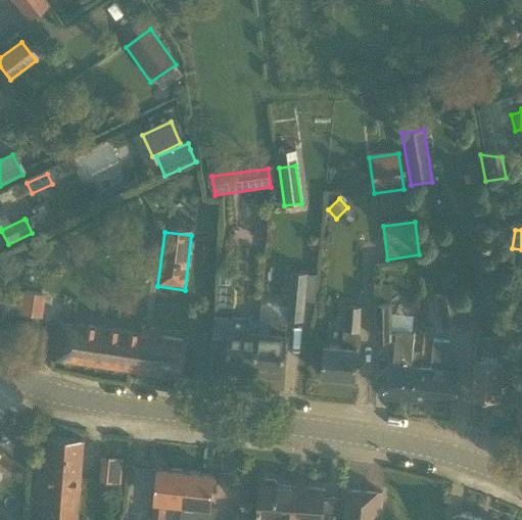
[(304,301),(313,302),(316,277),(291,274),(285,322),(302,324),(304,301)]
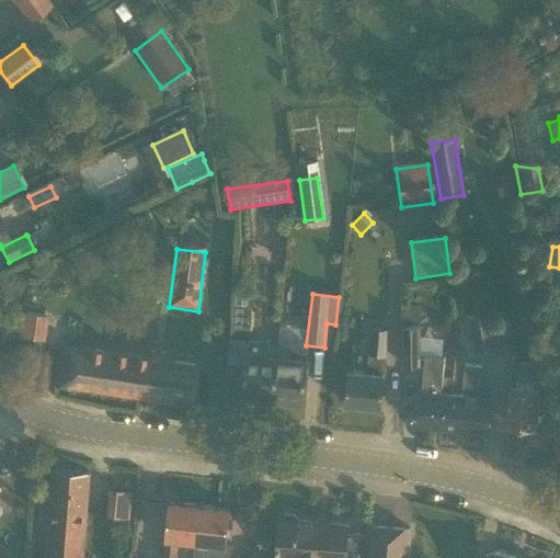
[(248,297),(235,296),(228,373),(244,374),(242,397),(272,400),(276,359),(265,357),(266,345),(248,343),(251,308),(248,308),(248,297)]
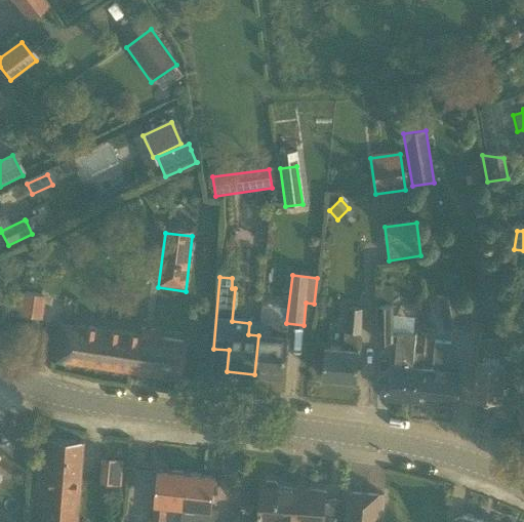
[(454,291),(437,294),(444,332),(462,329),(454,291)]
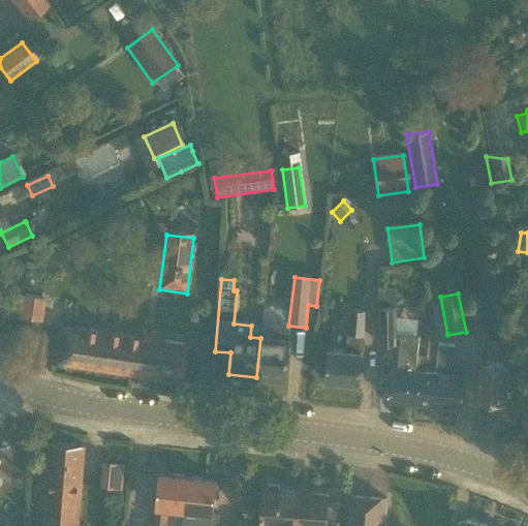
[(20,317),(48,321),(52,299),(24,295),(20,317)]
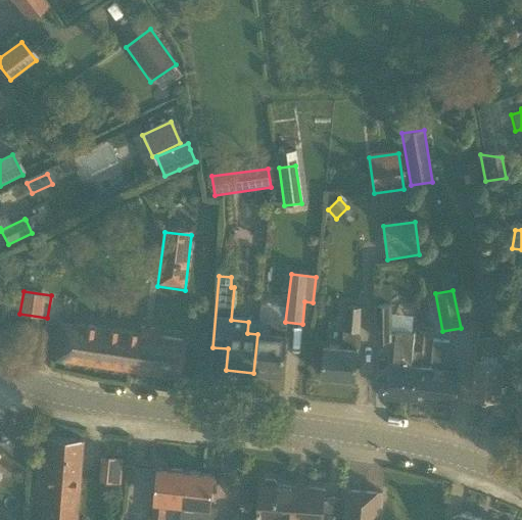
[(388,398),(411,402),(416,352),(412,351),(414,335),(390,332),(390,306),(375,306),(375,342),(394,342),(388,398)]
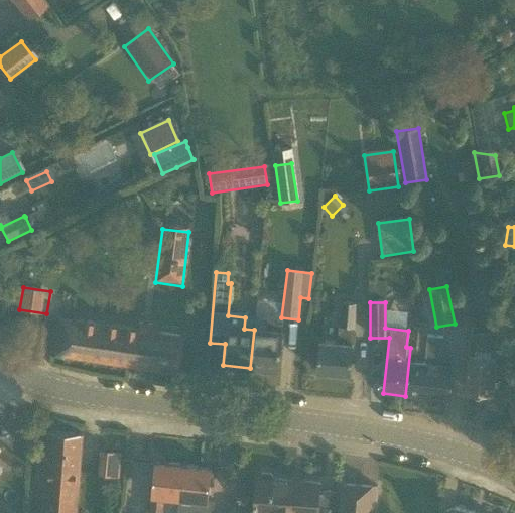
[(319,343),(316,374),(349,377),(352,346),(353,330),(354,330),(356,305),(341,304),(338,345),(319,343)]
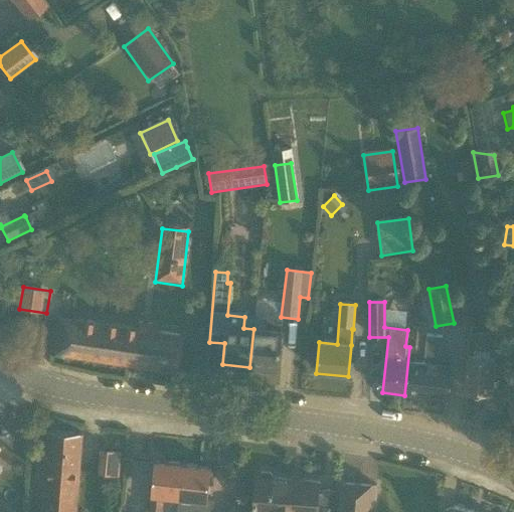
[(472,304),(454,306),(457,328),(474,326),(472,304)]
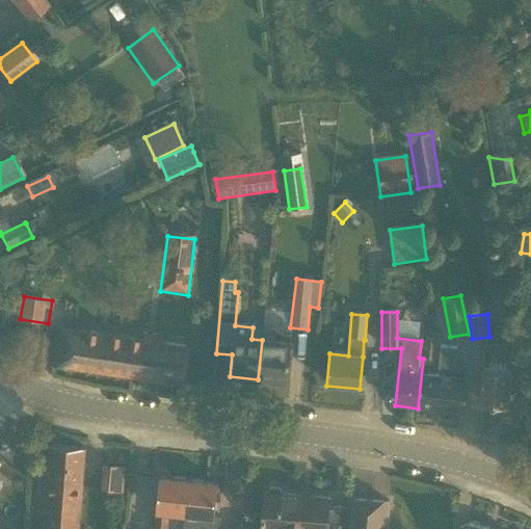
[(184,388),(189,349),(57,328),(51,367),(184,388)]
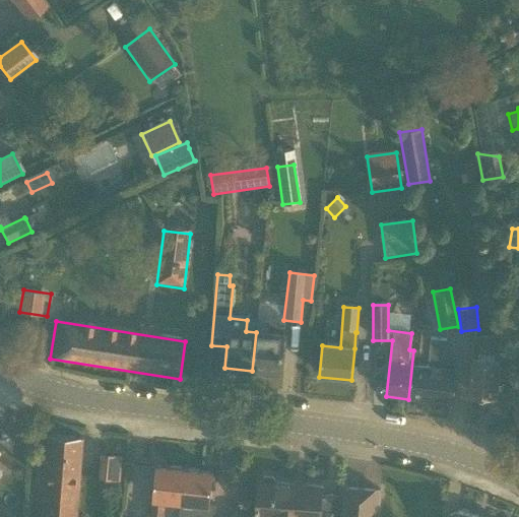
[(256,332),(252,371),(280,373),(283,335),(284,322),(266,321),(264,333),(256,332)]
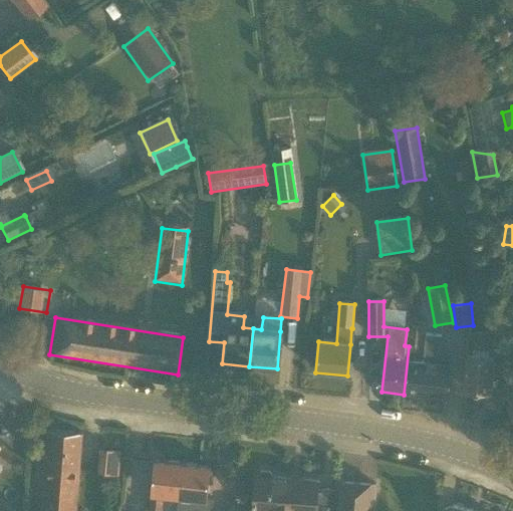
[(496,330),(469,335),(463,391),(495,394),(497,380),(491,379),(496,332),(496,330)]
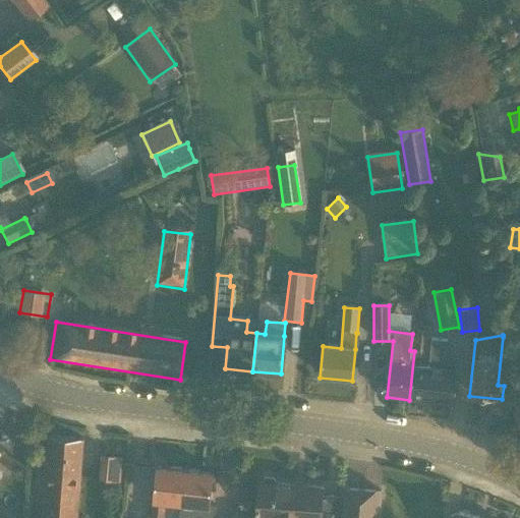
[(414,351),(409,400),(452,405),(455,371),(445,370),(447,342),(430,340),(427,368),(418,367),(420,351),(414,351)]
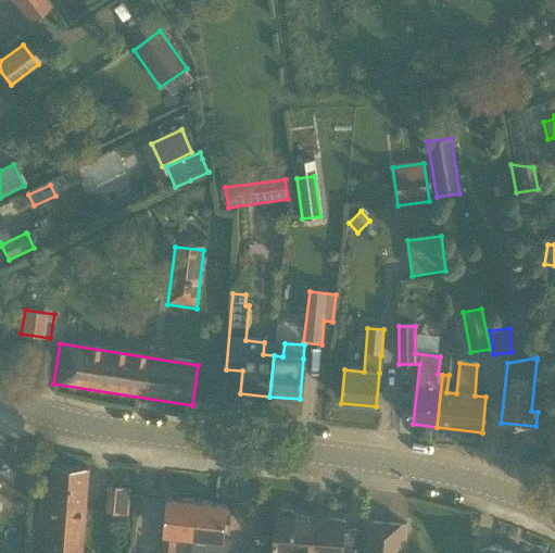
[(35,537),(48,537),(46,552),(80,552),(87,470),(52,467),(51,495),(40,494),(38,517),(36,517),(35,537)]
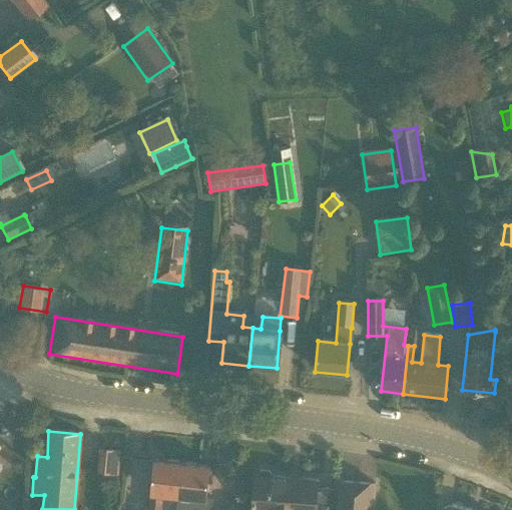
[(161,496),(177,497),(181,464),(153,461),(148,509),(159,509),(161,496)]
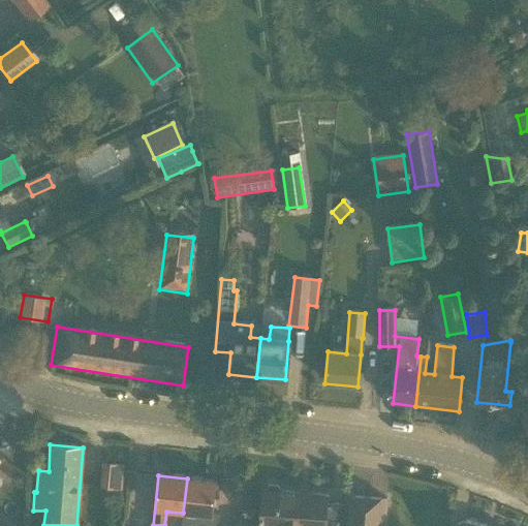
[(187,478),(183,513),(181,525),(217,525),(219,516),(212,515),(216,482),(187,478)]
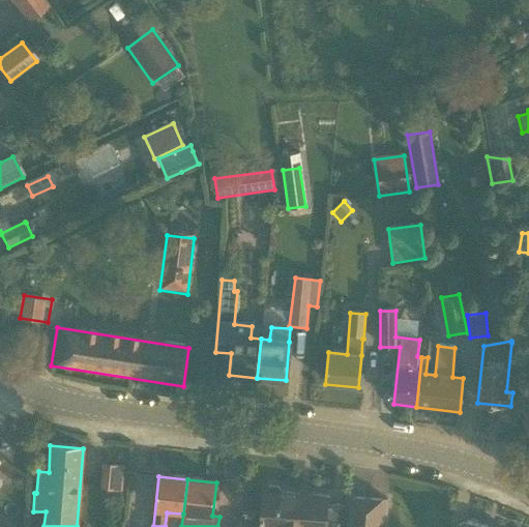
[(325,526),(327,497),(280,494),(277,489),(268,488),(265,493),(263,493),(261,526),(325,526)]
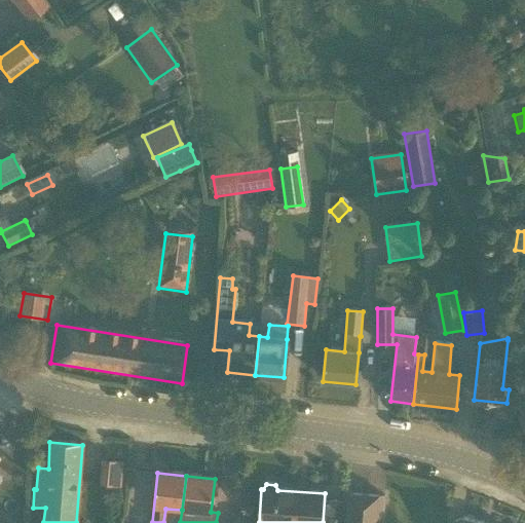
[(381,522),(383,497),(344,495),(342,522),(381,522)]
